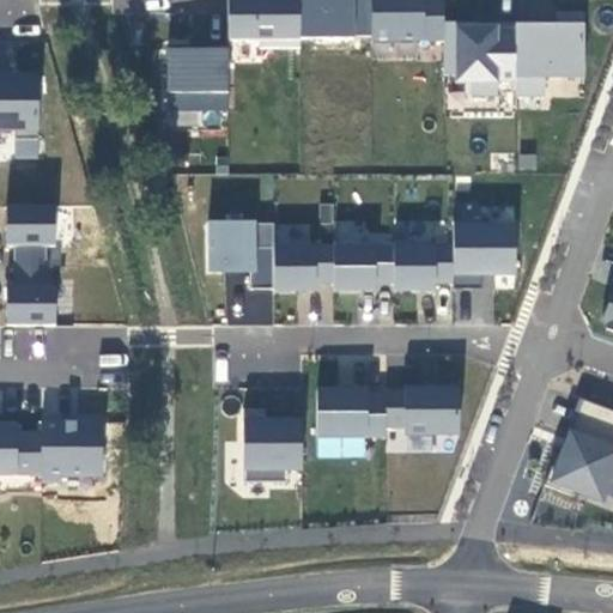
[(228,0),(228,37),(443,41),(443,79),(468,79),(468,93),(497,93),(497,76),(515,76),(515,96),(545,96),(545,77),(584,78),(586,23),(444,20),(444,0),(228,0)]
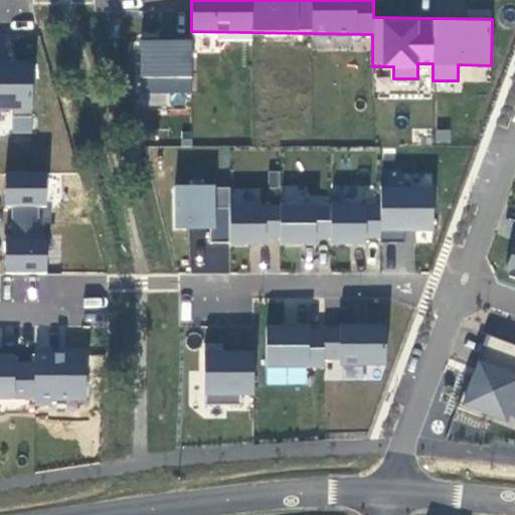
[(142,105),(190,106),(191,39),(142,39),(142,105)]
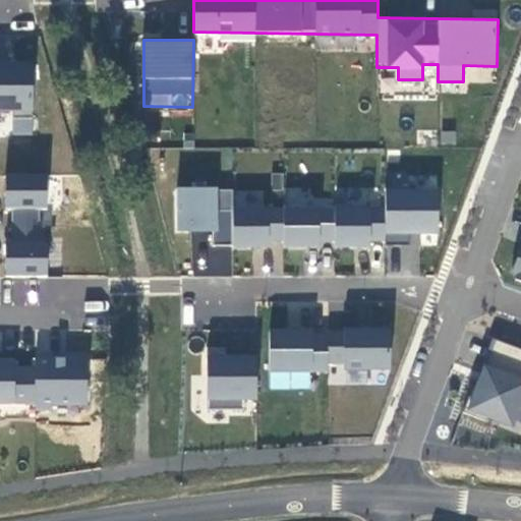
[(0,107),(13,108),(13,133),(33,133),(35,60),(0,59),(0,107)]
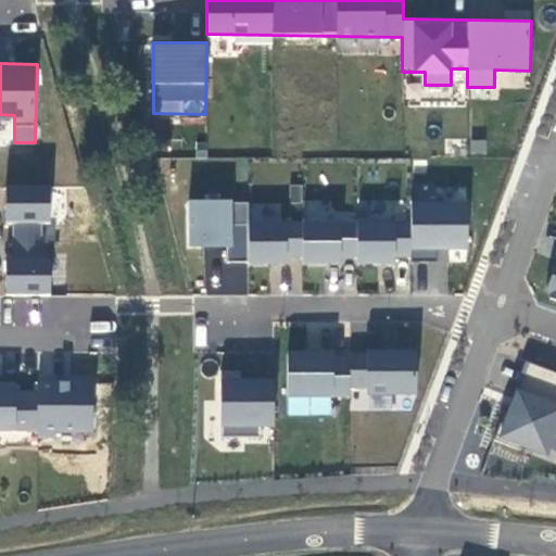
[(3,294),(49,295),(53,186),(8,184),(3,294)]
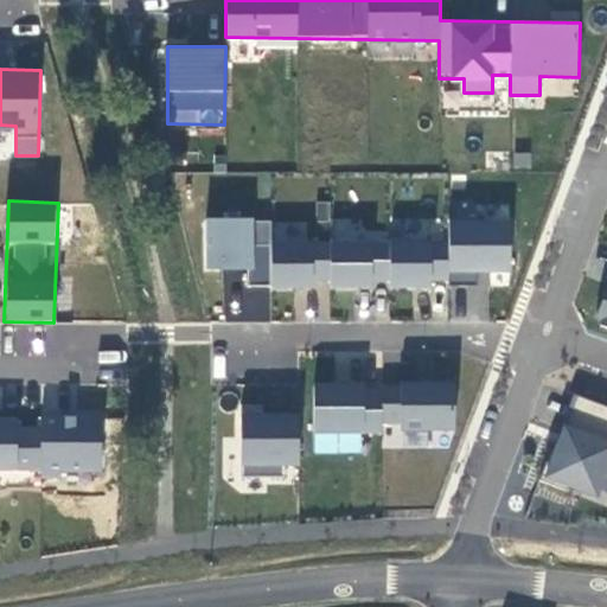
[(306,219),(205,219),(205,269),(247,269),(247,283),(511,283),(511,219),(447,219),(447,237),(306,237),(306,219)]
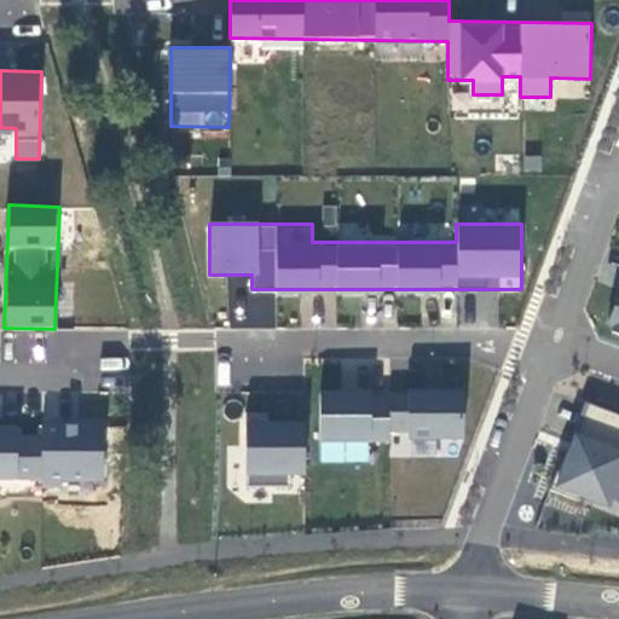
[(273,291),(247,290),(247,325),(273,327),(273,291)]
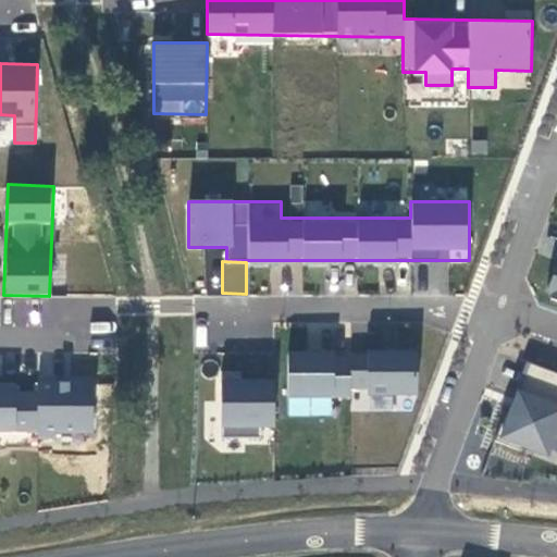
[(288,349),(287,416),(332,416),(332,397),(393,398),(393,396),(417,396),(418,350),(288,349)]
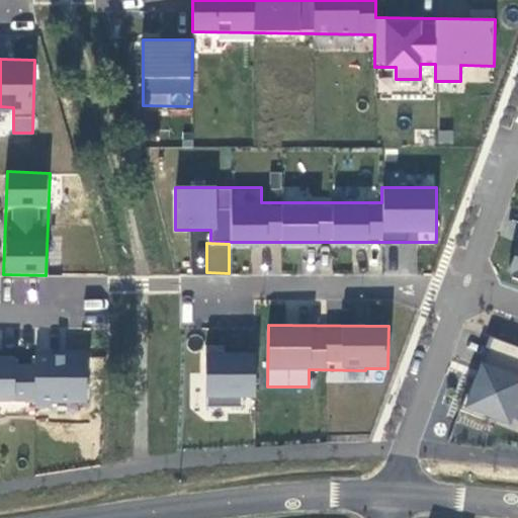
[(517,347),(488,337),(463,412),(517,429),(517,347)]
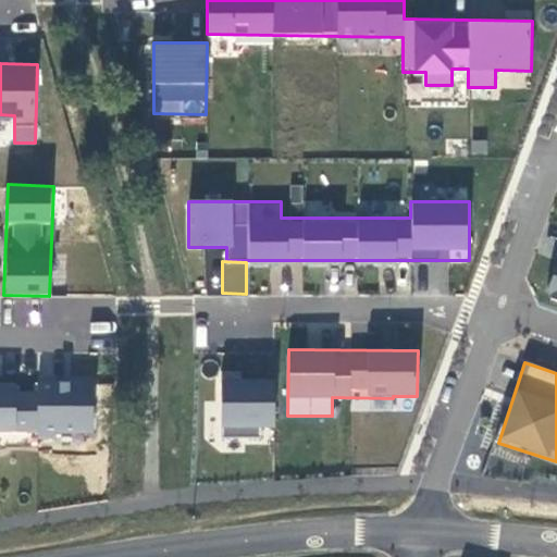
[(274,435),(275,375),(222,374),(221,433),(274,435)]
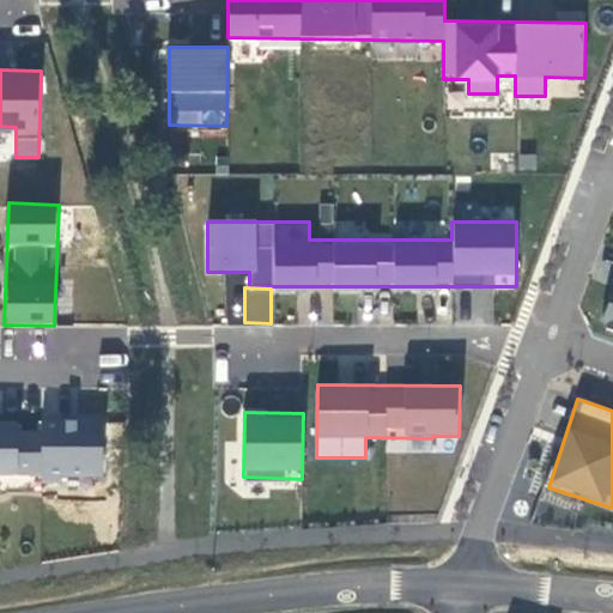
[(103,422),(0,420),(0,477),(103,477),(103,422)]
